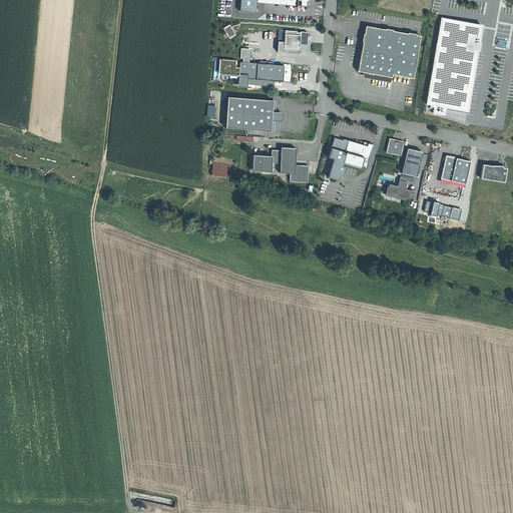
[(483,25),(461,21),(442,17),(425,103),(466,111),(483,25)]
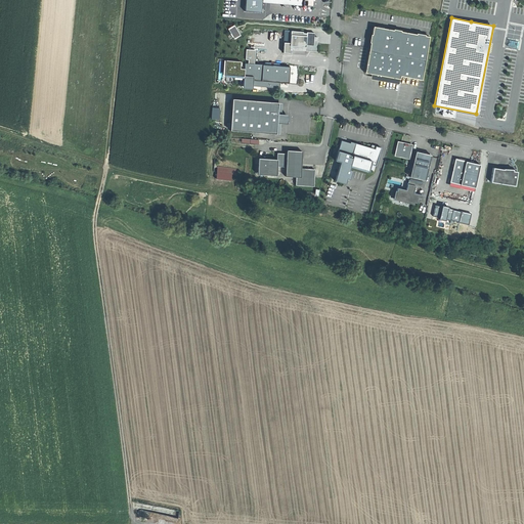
[(231,39),(239,35),(234,24),(225,28),(231,39)]
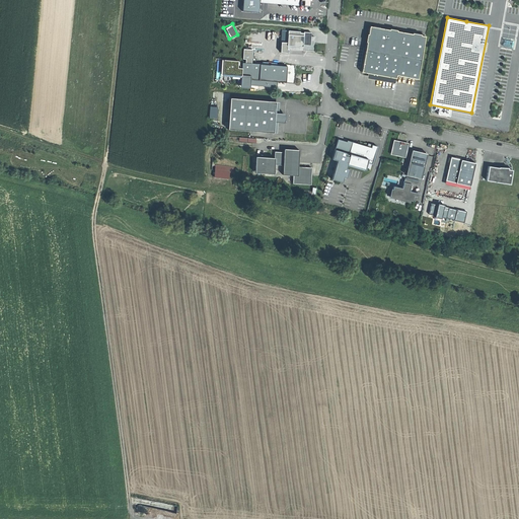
[(426,38),(370,27),(362,73),(383,77),(396,79),(396,76),(419,80),(426,38)]
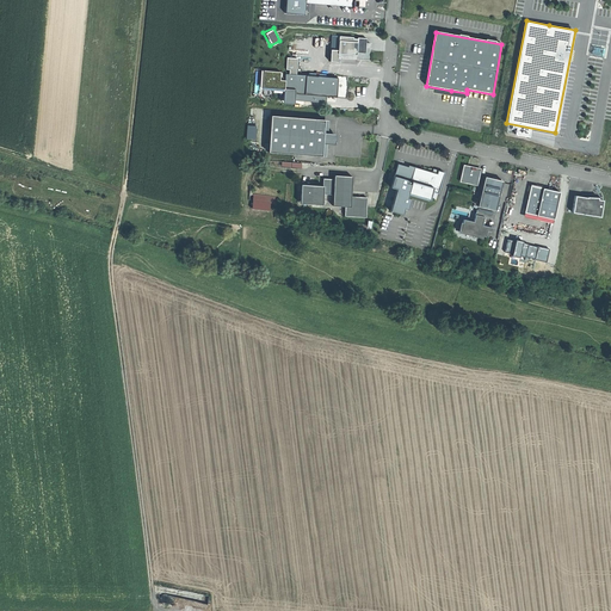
[(327,48),(327,61),(338,61),(338,57),(352,59),(353,51),(364,53),(365,38),(337,36),(337,38),(331,38),(331,48),(327,48)]
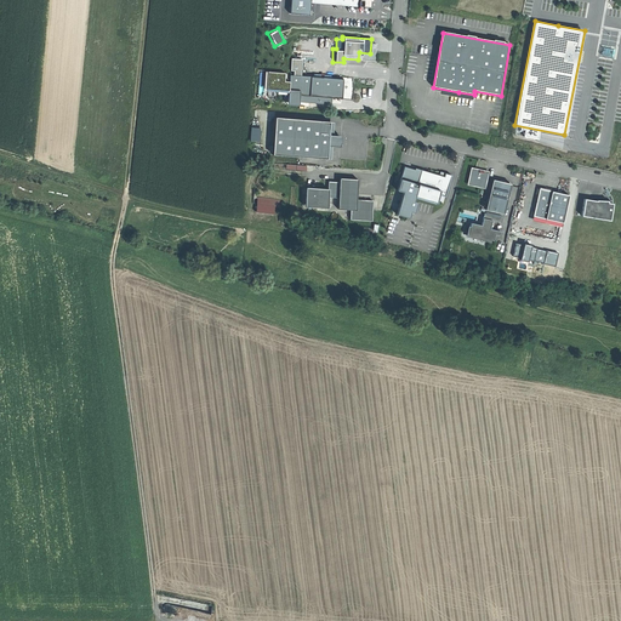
[(265,91),(289,93),(289,91),(266,90),(268,73),(266,73),(265,91)]
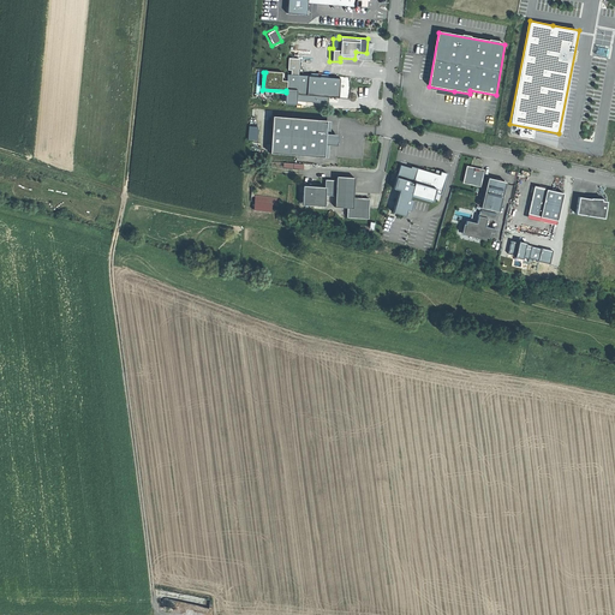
[(340,79),(287,76),(287,82),(282,82),(282,73),(266,72),(263,89),(286,90),(286,93),(286,99),(297,99),(306,100),(306,101),(317,102),(318,97),(339,99),(340,91),(340,79)]
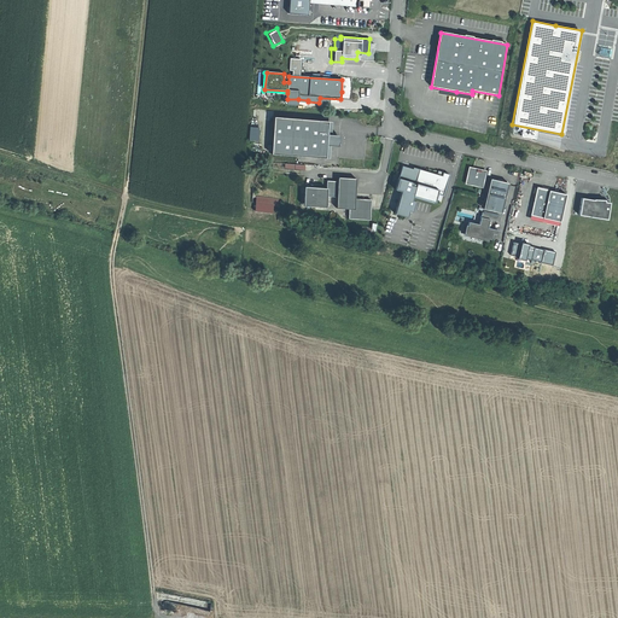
[(330,122),(274,117),(272,155),(326,159),(327,146),(331,146),(336,146),(337,135),(332,135),(328,135),(330,122)]
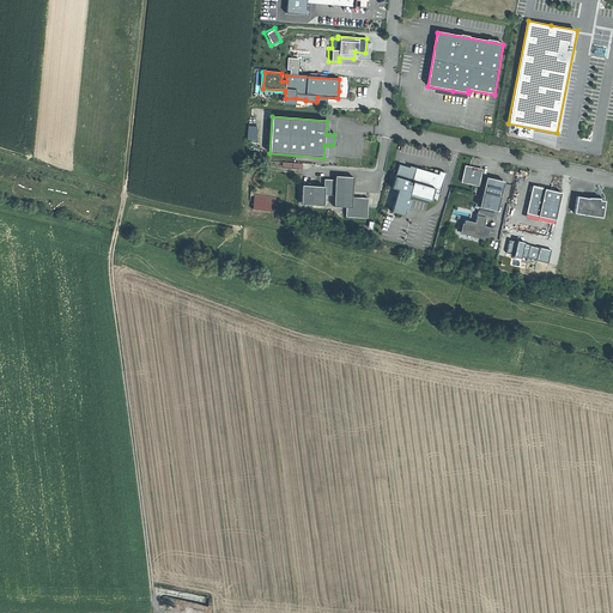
[(244,139),(254,139),(255,126),(246,125),(244,139)]
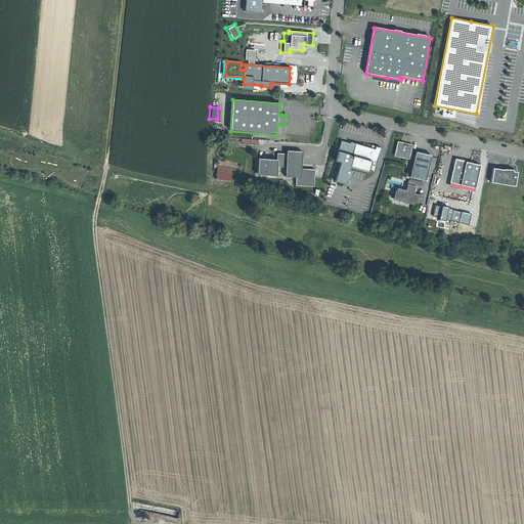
[(404,144),(400,143),(397,144),(396,149),(398,153),(397,154),(399,158),(404,159),(408,157),(407,155),(410,153),(411,148),(409,145),(404,144)]
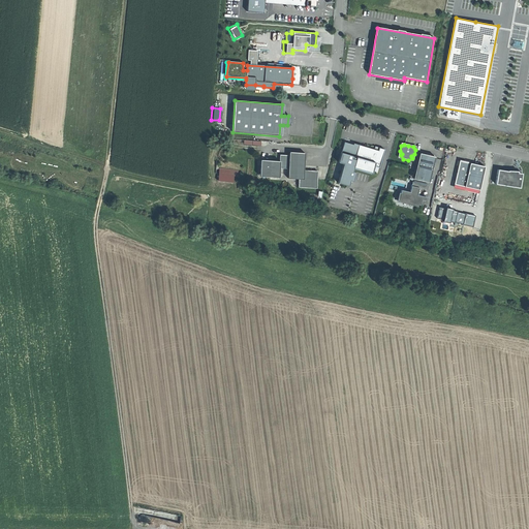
[(374,150),(359,146),(356,155),(358,156),(353,168),(372,174),(374,166),(379,168),(384,150),(379,148),(378,151),(374,150)]
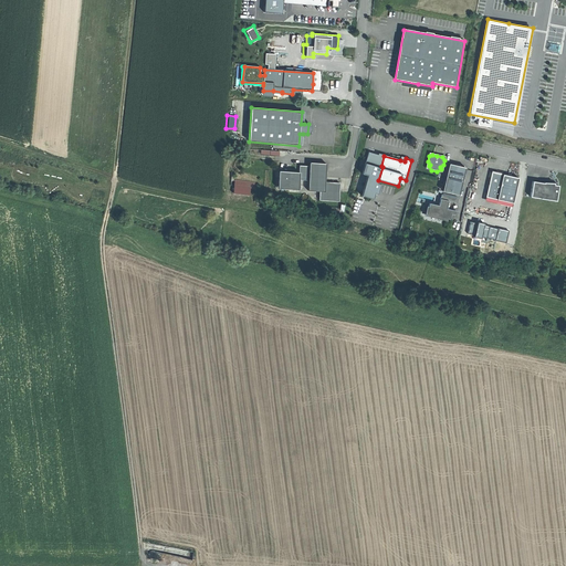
[(310,164),(310,167),(308,181),(307,191),(320,192),(318,200),(338,201),(339,184),(325,182),(326,165),(317,164),(310,164)]
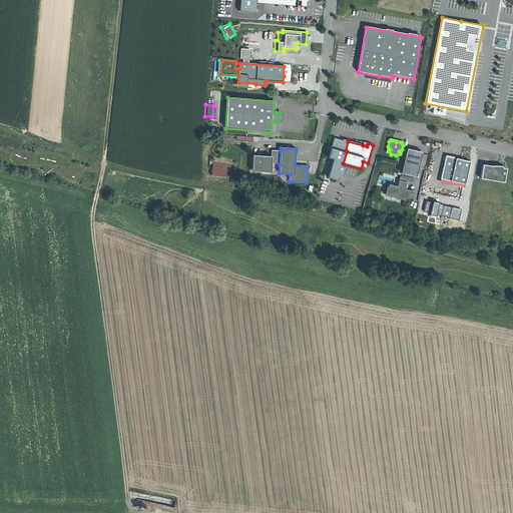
[(415,185),(417,177),(422,152),(407,149),(401,174),(398,187),(390,185),(387,195),(408,200),(409,195),(413,195),(414,192),(405,190),(407,183),(415,185)]
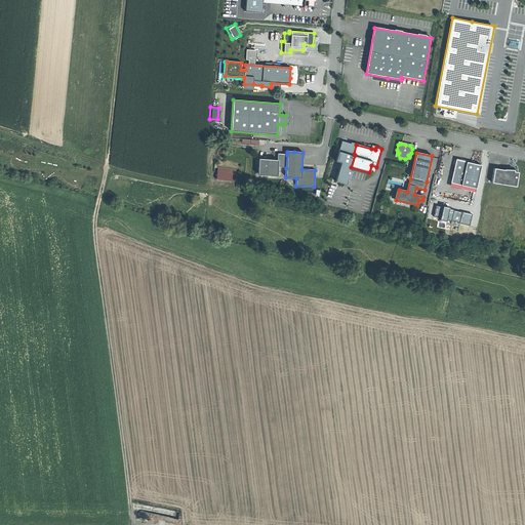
[(277,160),(258,159),(257,165),(259,166),(258,173),(268,174),(268,175),(277,176),(277,167),(286,168),(287,155),(278,154),(277,160)]
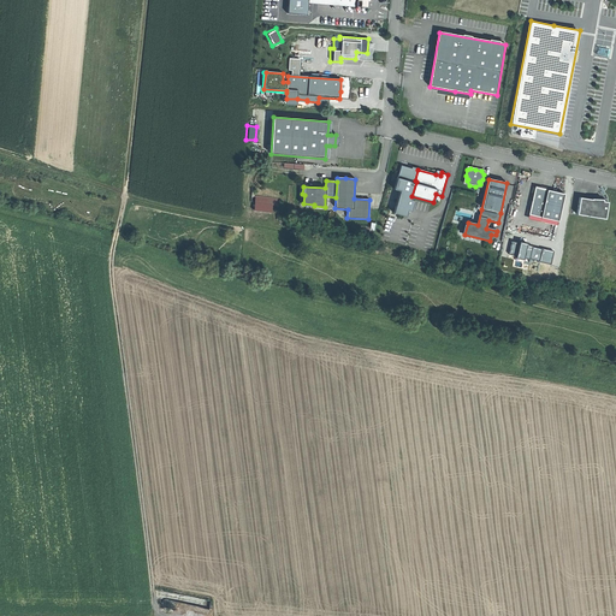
[(550,190),(535,187),(529,215),(558,221),(564,195),(552,191),(550,191),(550,190)]
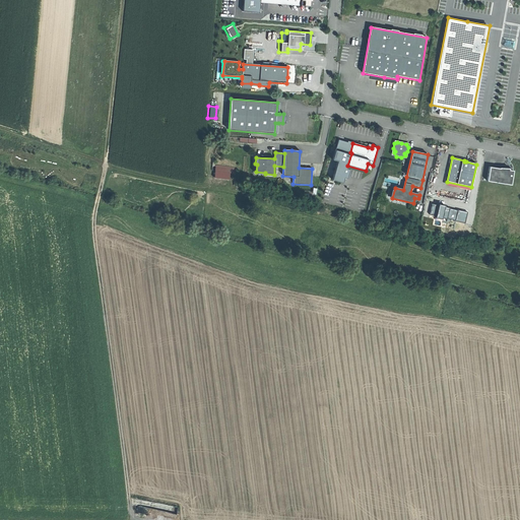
[(257,165),(255,164),(255,174),(265,174),(265,173),(256,172),(257,165)]
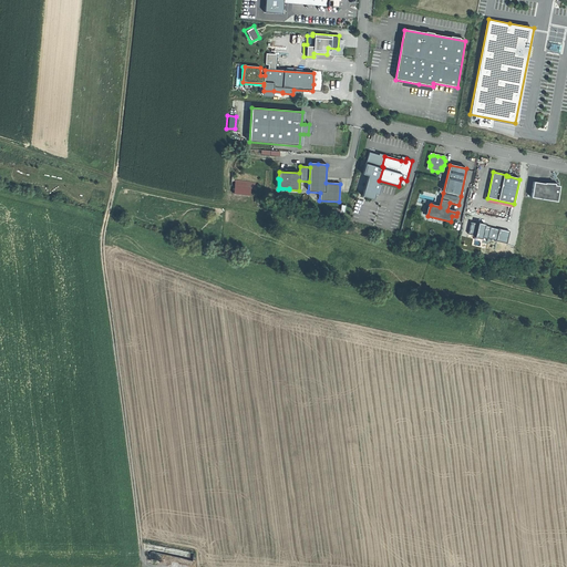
[(545,184),(534,183),(532,198),(557,202),(559,187),(555,186),(556,185),(550,184),(546,183),(545,184)]
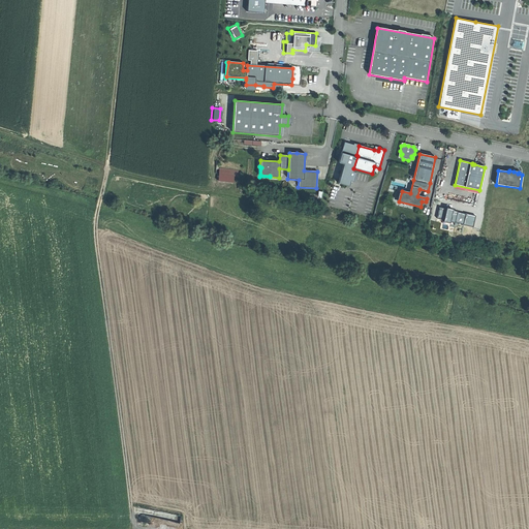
[(234,176),(219,175),(219,182),(234,183),(234,176)]
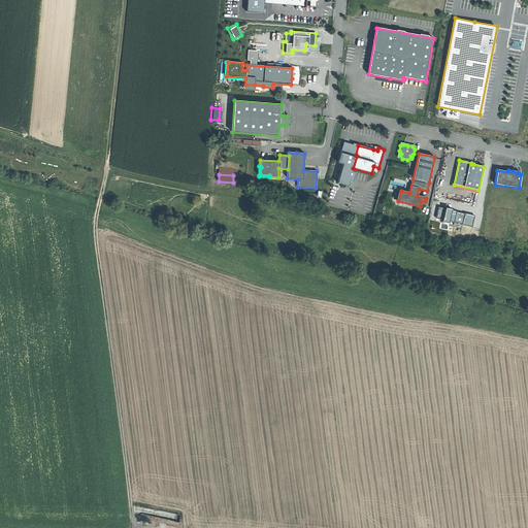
[(454,185),(453,188),(479,194),(479,190),(454,185)]
